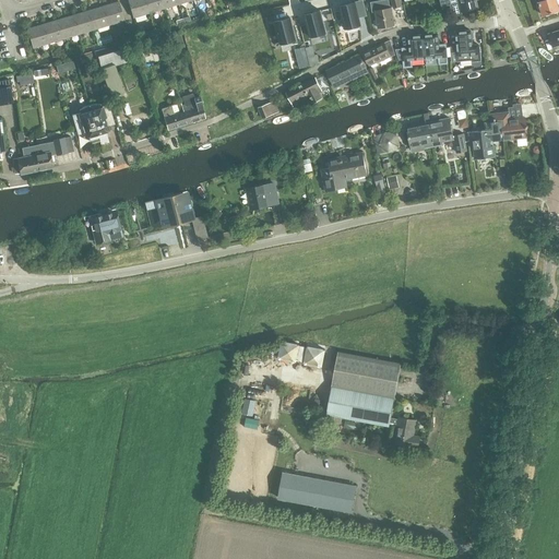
[(127,0),(133,18),(149,13),(144,0),(127,0)]
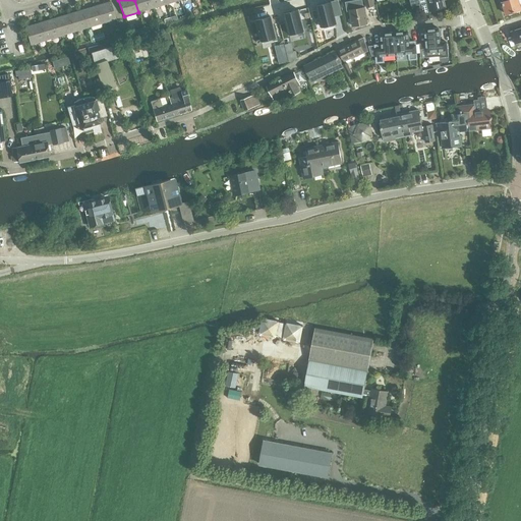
[(134,0),(138,12),(153,8),(150,0),(134,0)]
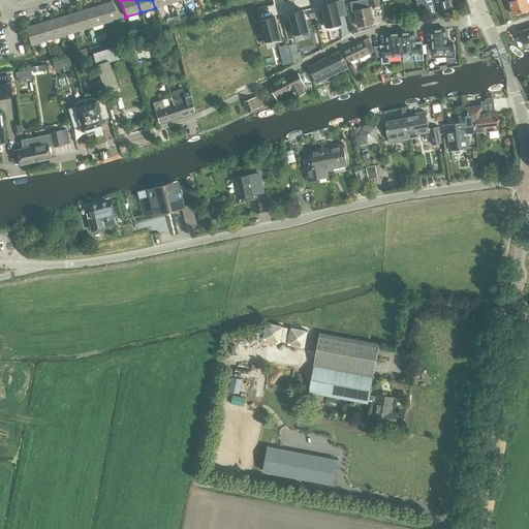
[(433,0),(434,2),(427,4),(429,14),(437,12),(436,10),(453,6),(450,0),(433,0)]
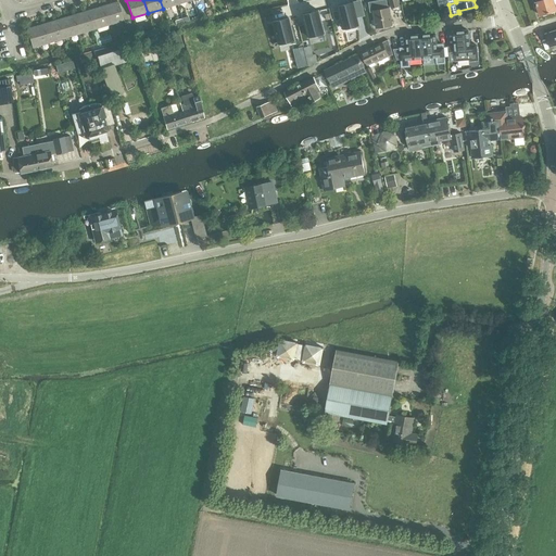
[(540,0),(535,1),(540,14),(555,9),(555,8),(553,0),(540,0)]
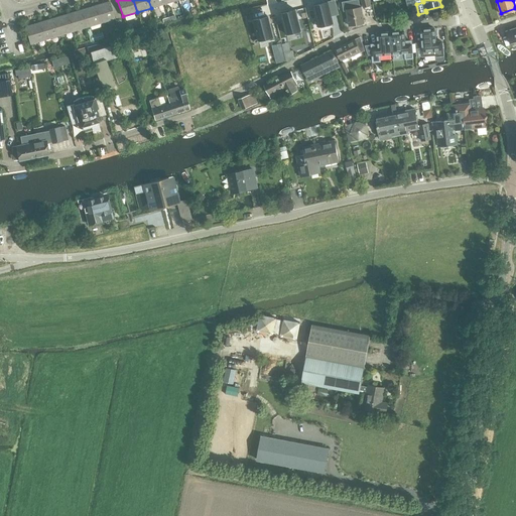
[(109,1),(95,5),(100,22),(114,18),(109,1)]
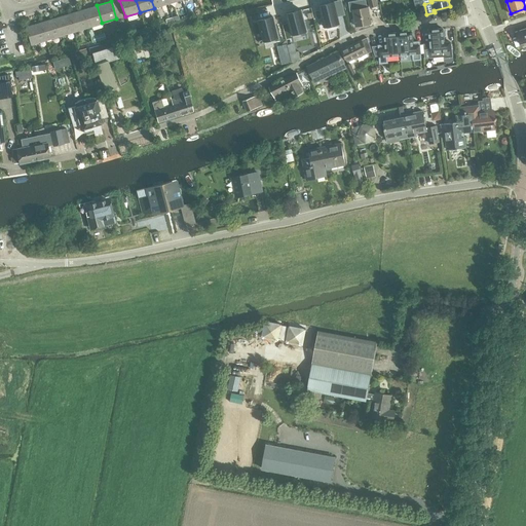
[(335,1),(321,4),(326,26),(328,26),(328,27),(338,25),(338,23),(340,23),(335,1)]
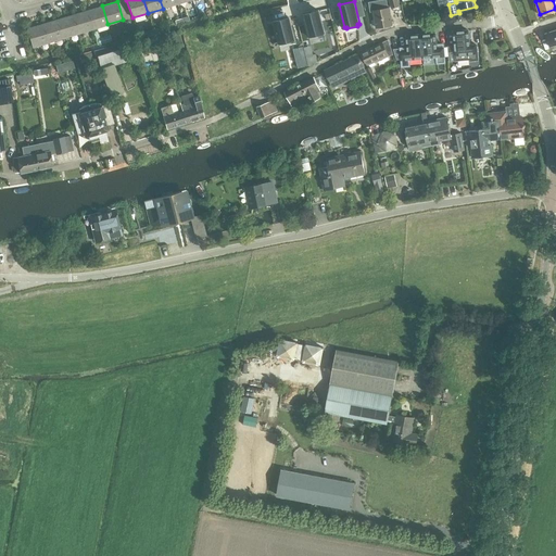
[(92,28),(108,24),(102,5),(87,10),(92,28)]
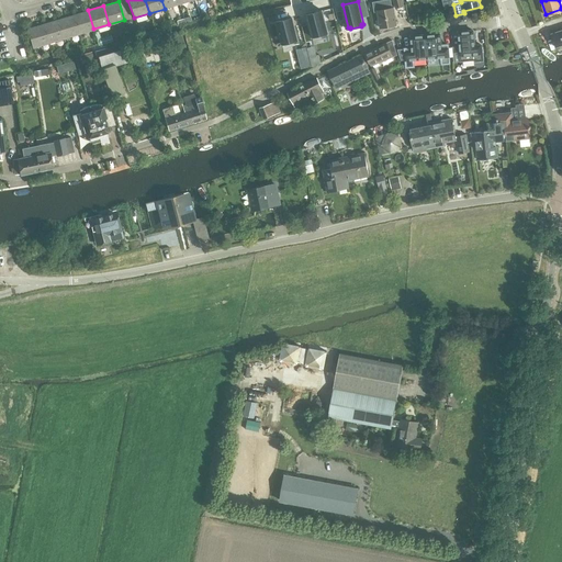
[(393,7),(378,10),(381,26),(395,24),(393,7)]
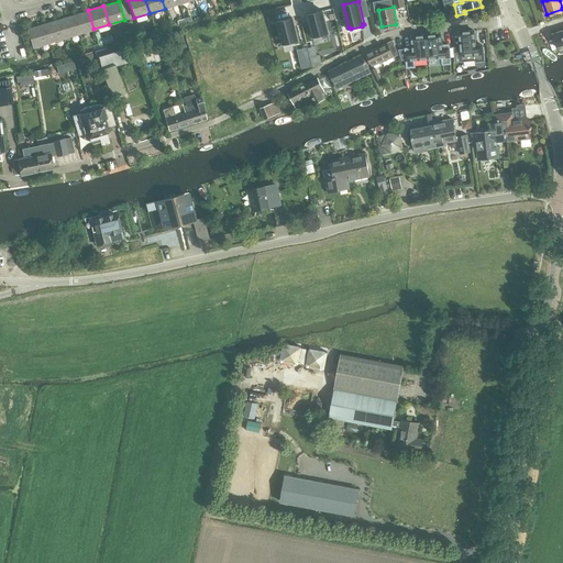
[(323,9),(308,13),(313,36),(329,32),(323,9)]
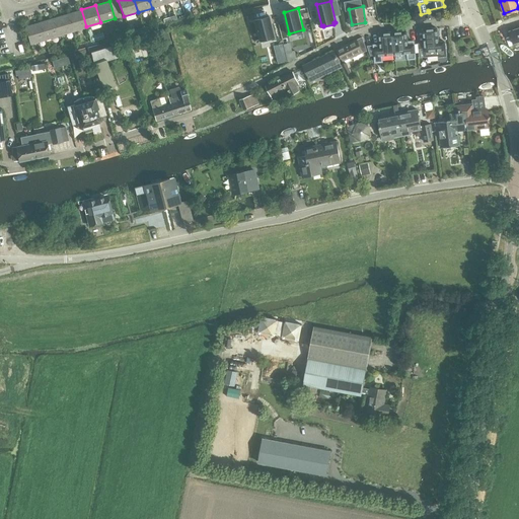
[(73,31),(86,26),(81,9),(67,14),(73,31)]
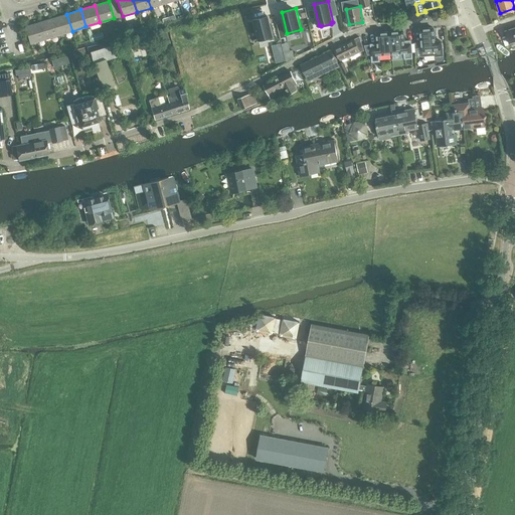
[(53,18),(58,35),(72,31),(66,14),(53,18)]
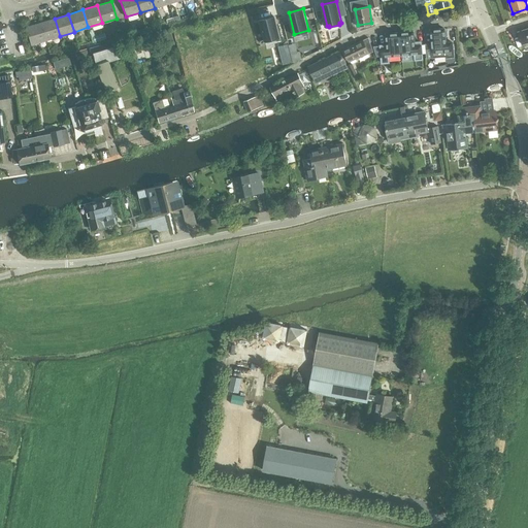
[(267,18),(261,19),(266,40),(281,37),(275,15),(267,18)]
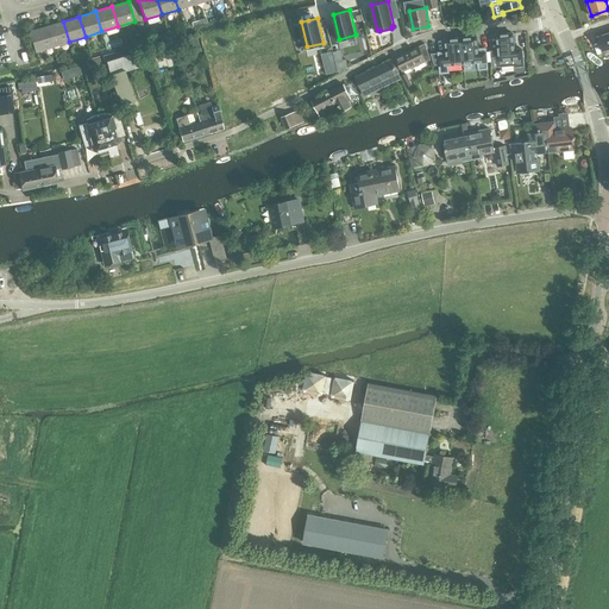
[(52,46),(69,42),(63,22),(46,26),(52,46)]
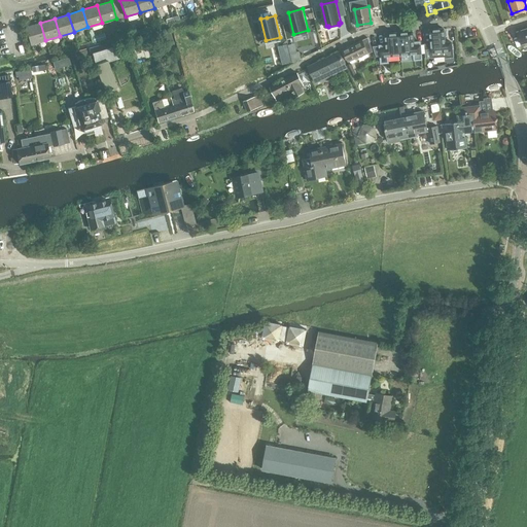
[(26,27),(31,44),(45,40),(40,23),(26,27)]
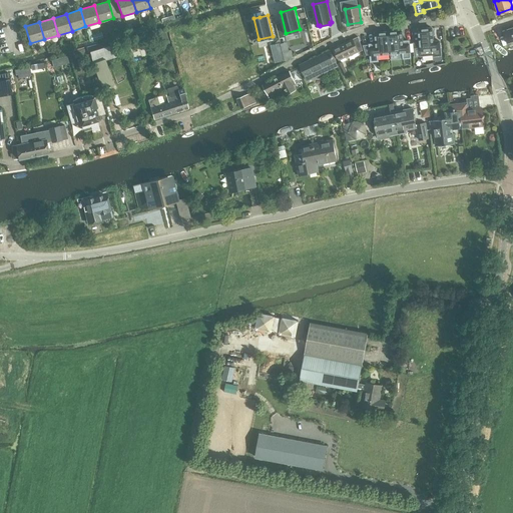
[(433,41),(432,27),(418,29),(420,55),(434,54),(434,55),(441,55),(439,41),(433,41)]
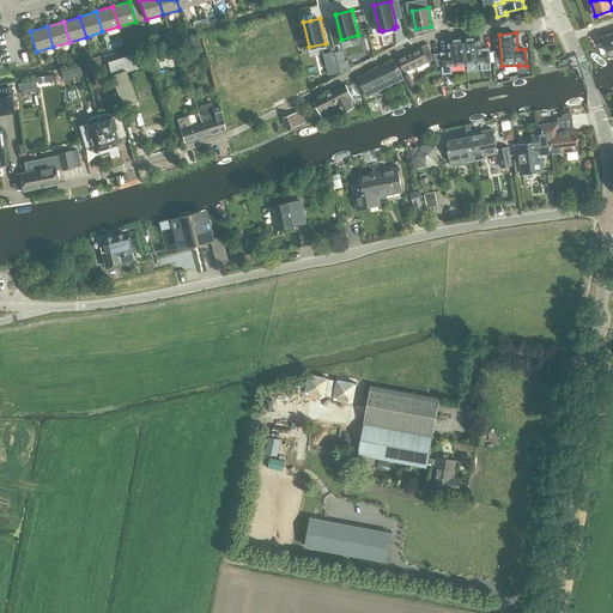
[(612,32),(601,36),(606,50),(612,48),(612,32)]
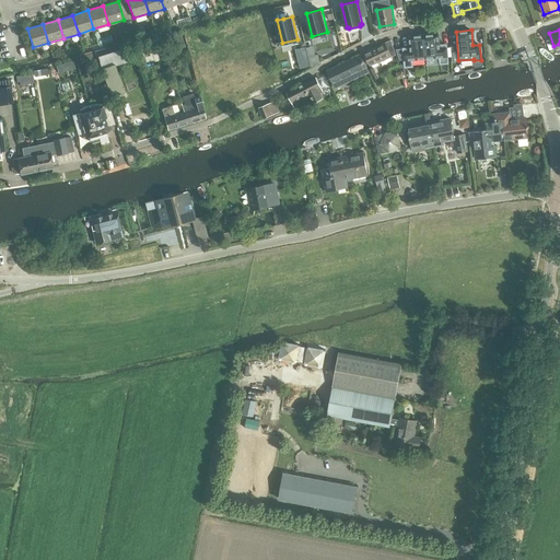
[(439,33),(423,34),(426,58),(440,57),(441,63),(448,62),(446,44),(440,45),(439,33)]
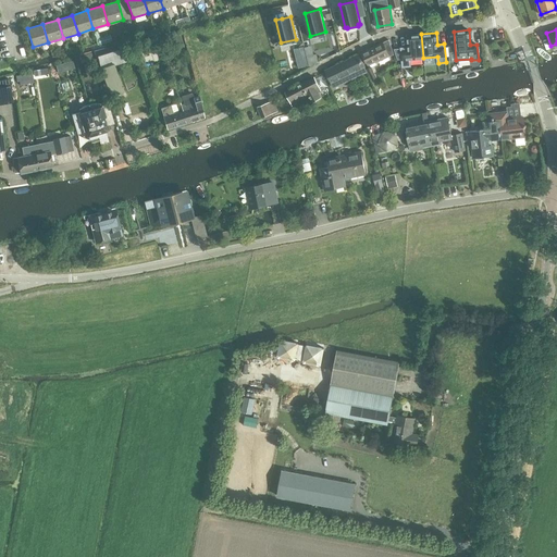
[(400,48),(394,49),(397,59),(401,59),(403,66),(410,65),(409,60),(423,58),(421,34),(407,36),(408,47),(400,48)]
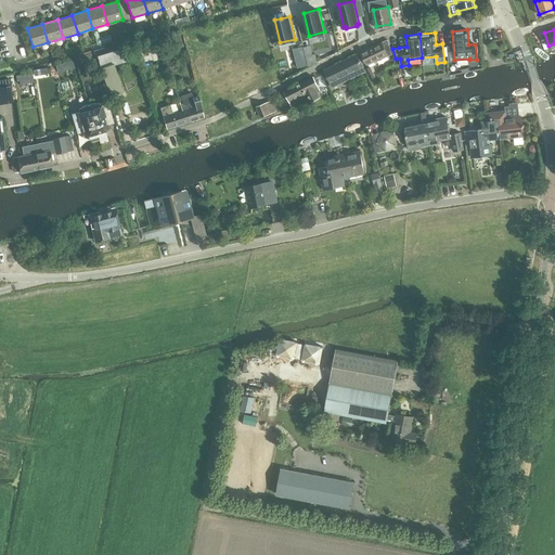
[(110,35),(98,38),(99,44),(111,41),(110,35)]
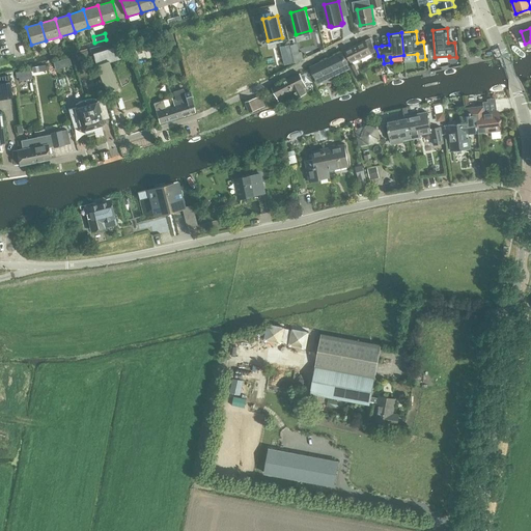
[(156,45),(168,42),(165,33),(154,36),(156,45)]
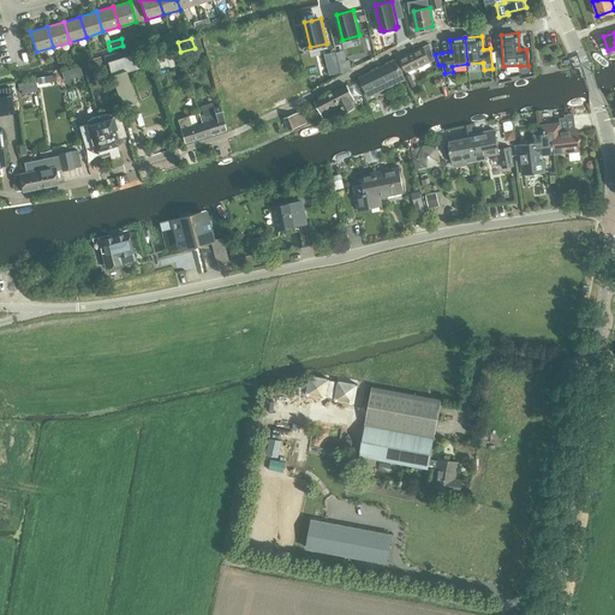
[(429,63),(435,60),(429,43),(400,58),(406,72),(428,61),(429,63)]
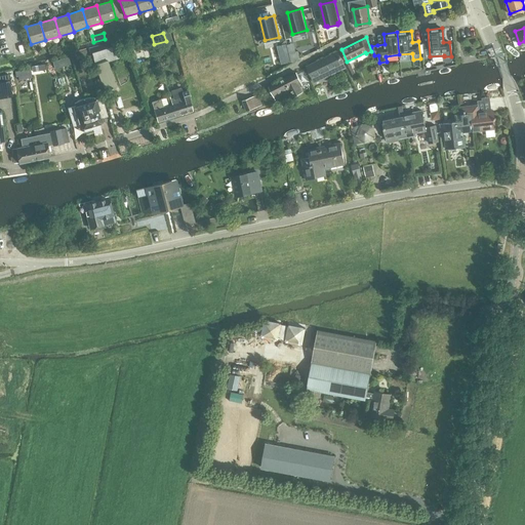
[(128,54),(135,52),(132,43),(125,44),(128,54)]
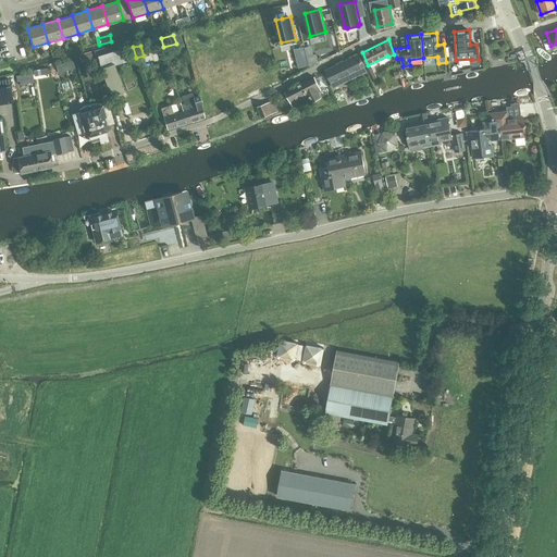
[(97,57),(100,65),(99,65),(111,96),(124,90),(114,65),(126,62),(122,49),(97,57)]
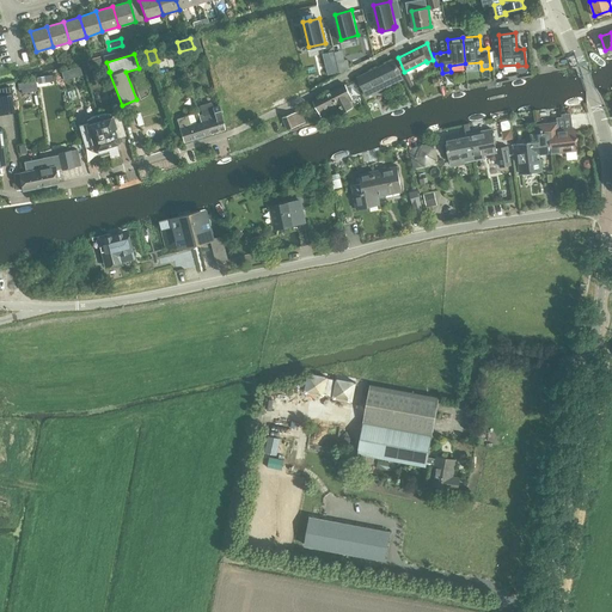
[(347,60),(337,62),(340,72),(349,67),(347,60)]
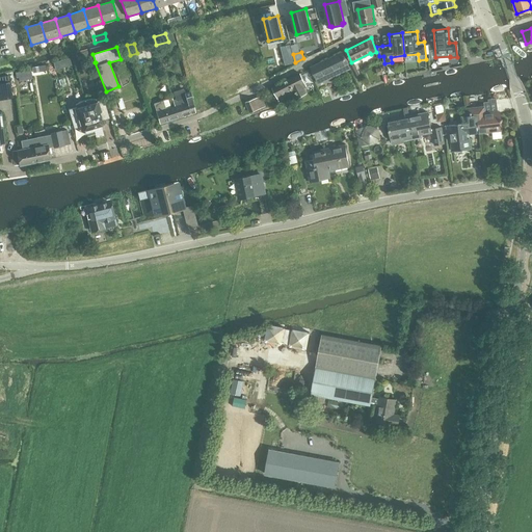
[(342,52),(311,67),(319,83),(328,78),(328,79),(336,76),(350,69),(342,52)]
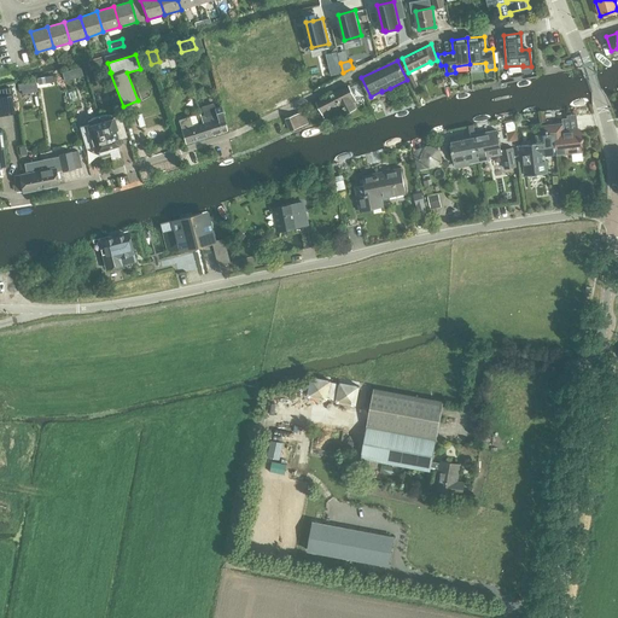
[(413,75),(407,77),(412,88),(418,86),(413,75)]
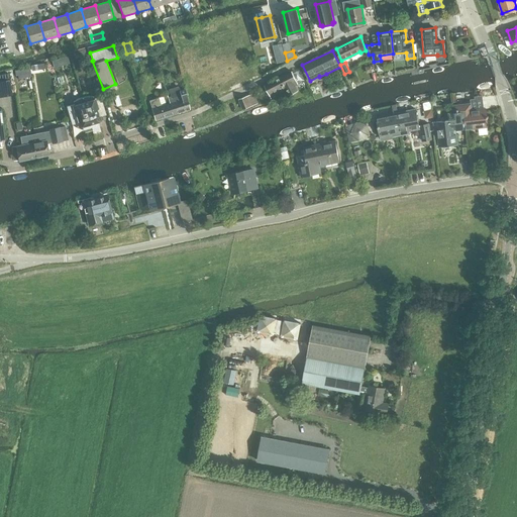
[(14,72),(13,72),(14,76),(17,76),(18,79),(31,77),(30,73),(30,68),(14,70),(14,72)]
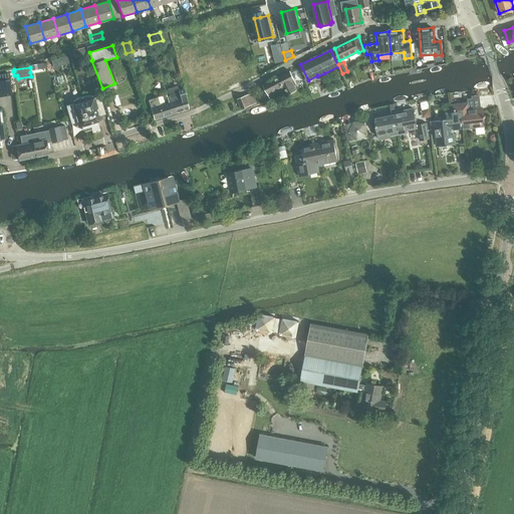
[(287,94),(296,90),(293,84),(296,82),(290,70),(263,84),(269,97),(284,89),(287,94)]
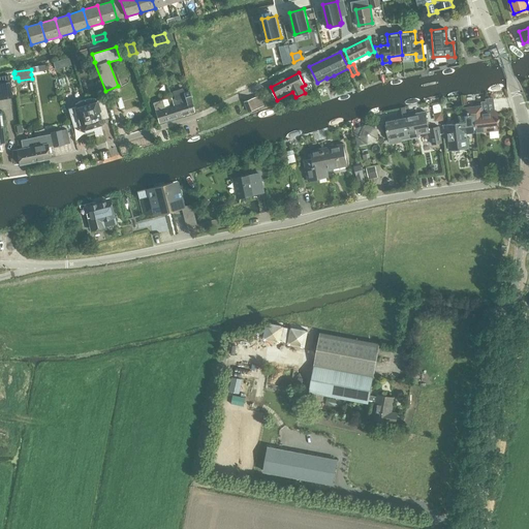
[(12,97),(8,74),(0,75),(0,97),(11,95),(11,97),(12,97)]
